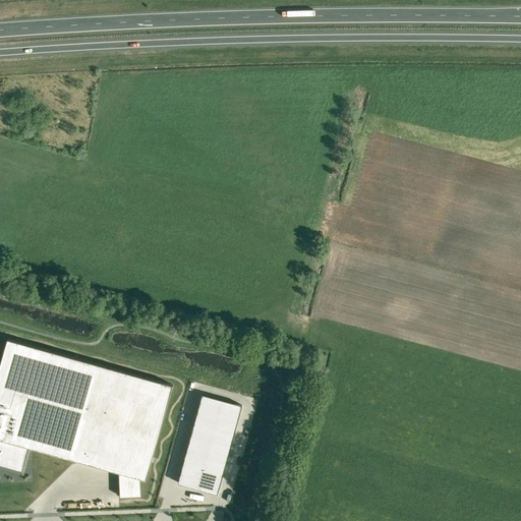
[(42,124),(38,142),(49,145),(52,126),(42,124)]
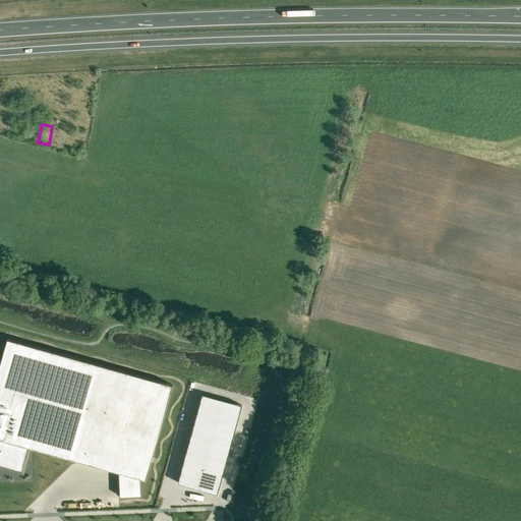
[(0,463),(21,469),(29,446),(31,447),(119,471),(120,496),(140,495),(140,477),(146,478),(172,385),(7,338),(0,363),(0,463)]
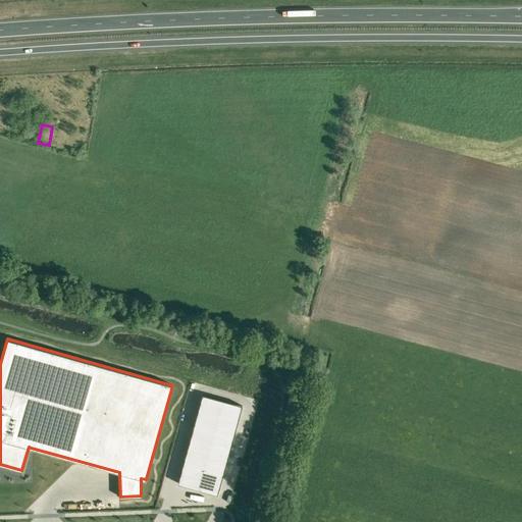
[(184,464),(178,483),(198,488),(218,494),(226,465),(228,455),(231,445),(235,435),(243,406),(222,400),(203,395),(195,424),(192,434),(188,449),(184,464)]
